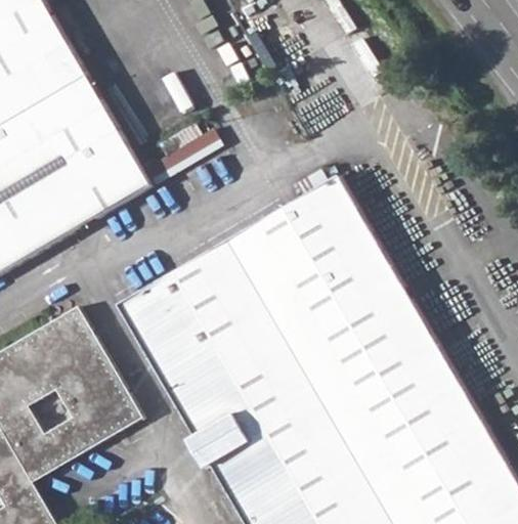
[(0,273),(149,187),(147,182),(217,141),(209,128),(199,134),(162,157),(140,169),(40,0),(0,0),(0,273)]
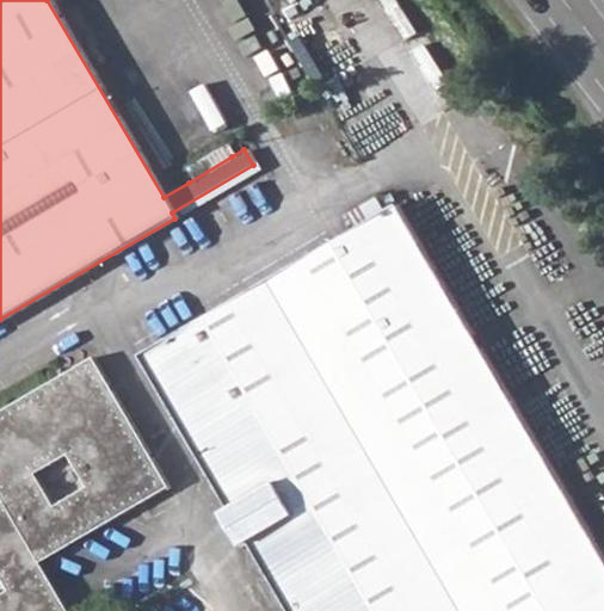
[(225,143),(182,168),(189,183),(232,156),(225,143)]
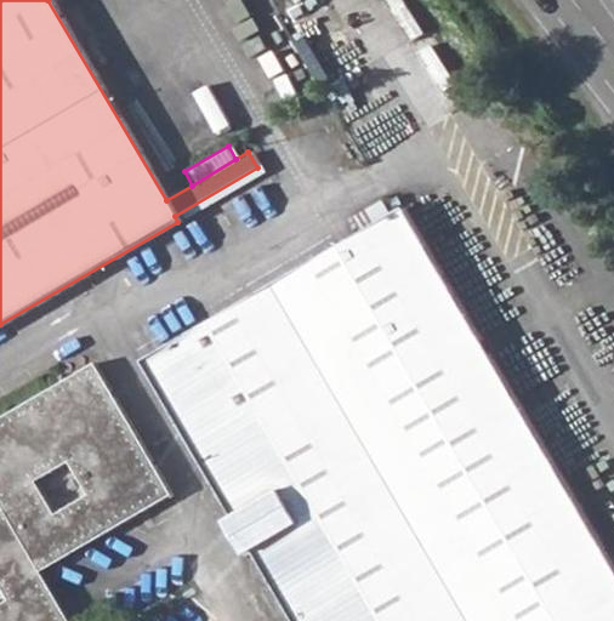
[(376,199),(348,216),(357,232),(386,215),(376,199)]
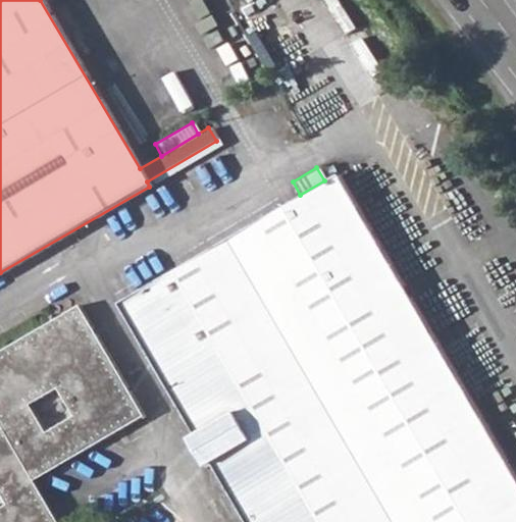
[(515,521),(515,482),(334,174),(324,180),(300,195),(216,245),(192,258),(116,303),(193,433),(186,437),(203,466),(209,462),(244,521),(515,521)]
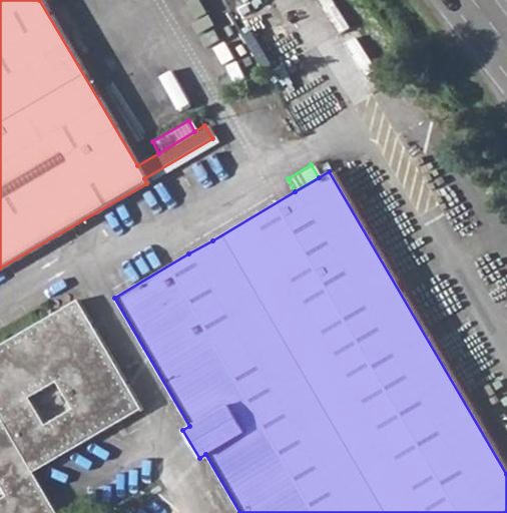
[(202,224),(179,237),(188,253),(212,240),(202,224)]
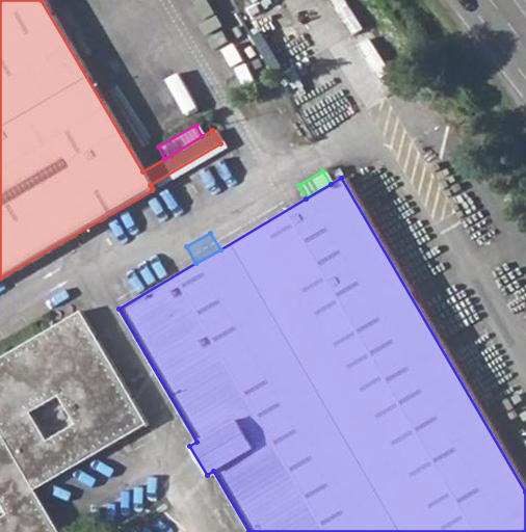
[(0,531),(55,531),(31,490),(143,424),(77,312),(0,356),(0,531)]
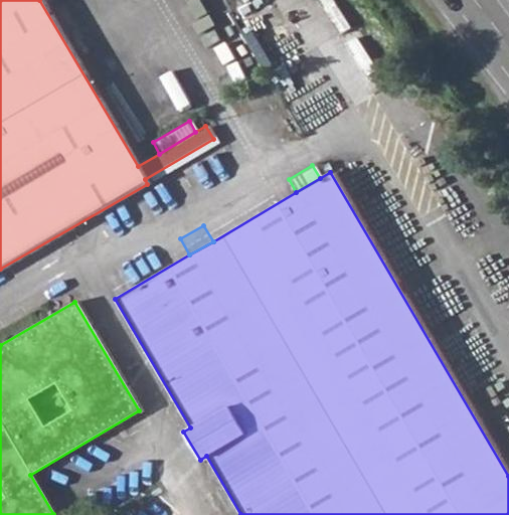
All buildings are outlined.
